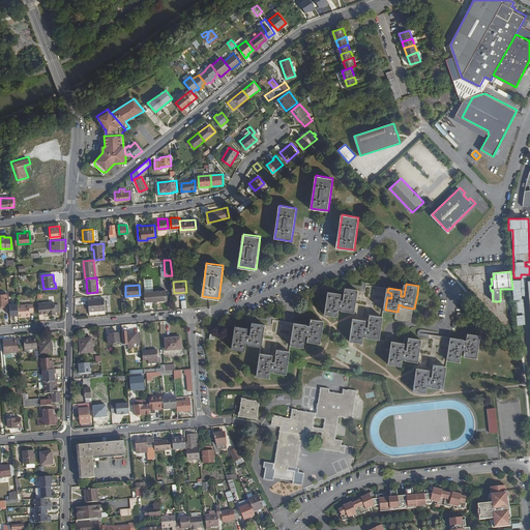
[(513,299),(522,299),(521,296),(523,296),(523,287),(513,287),(513,299)]
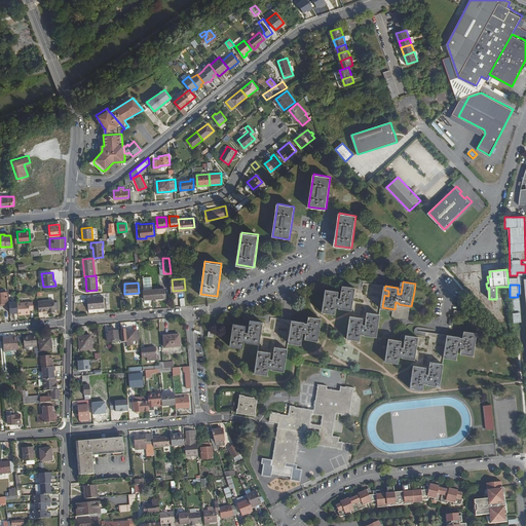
[(349,304),(350,300),(354,301),(357,288),(351,287),(347,286),(343,286),(341,297),(338,297),(339,291),(327,289),(323,311),(336,313),(337,306),(340,306),(340,307),(352,309),(353,305),(349,304)]
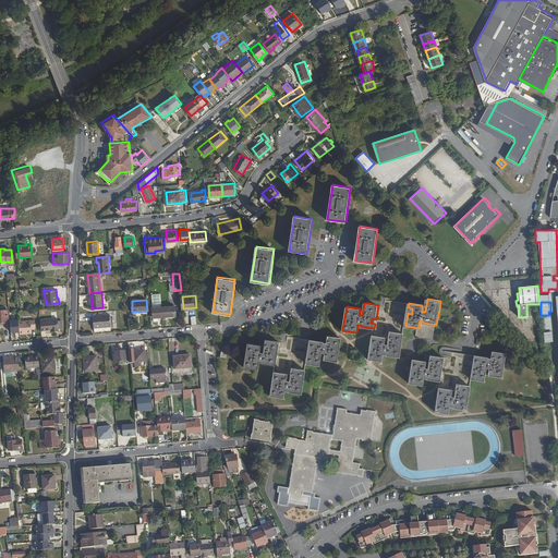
[(177,315),(176,305),(150,307),(150,317),(177,315)]
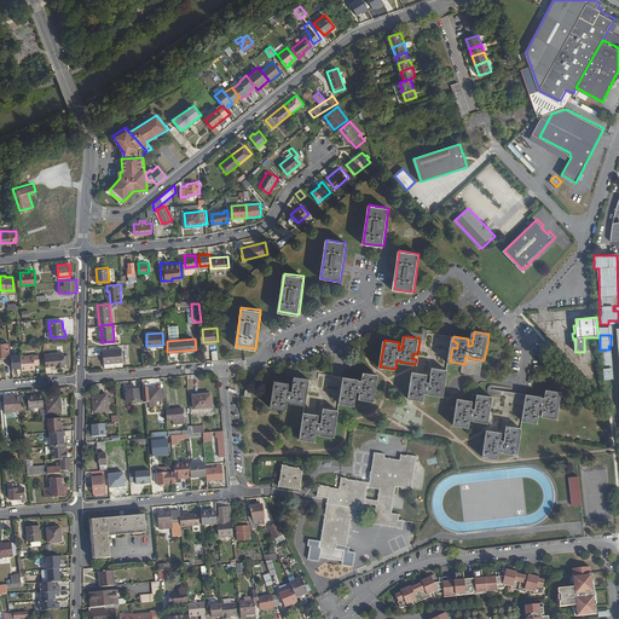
[(0,357),(10,357),(9,342),(0,342),(0,357)]
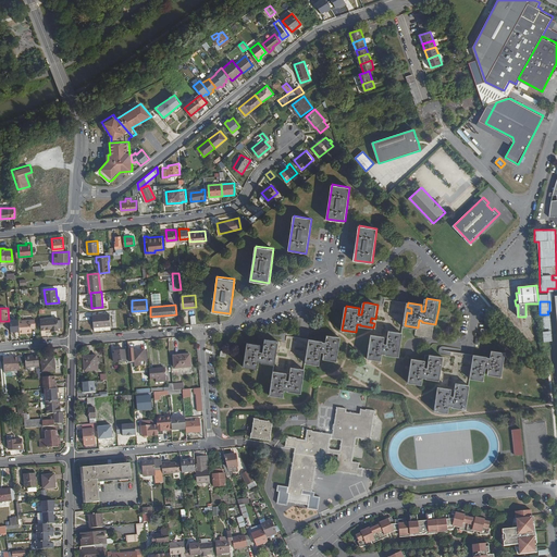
[(111,324),(110,312),(94,314),(94,326),(111,324)]
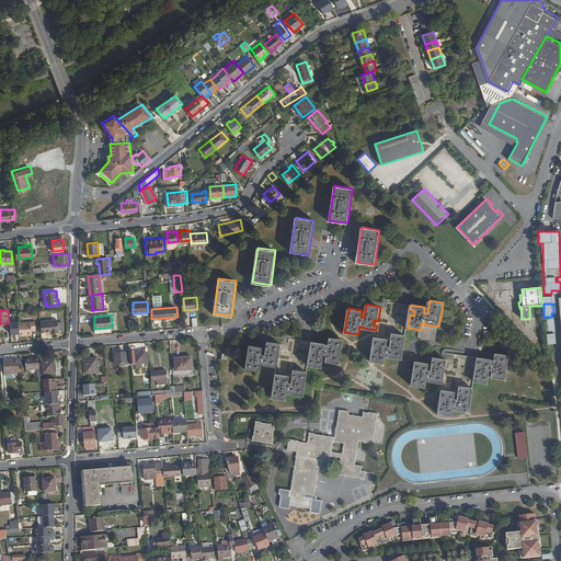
[(58,331),(58,319),(41,320),(42,331),(54,331),(54,332),(58,331)]
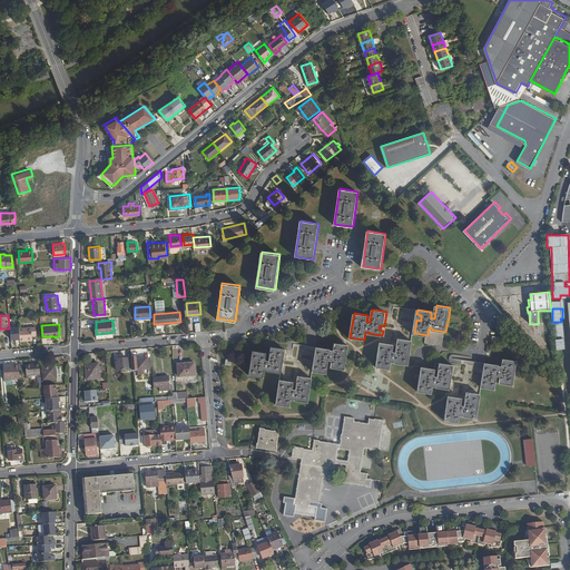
[(19,327),(19,326),(10,327),(11,338),(20,337),(19,327)]
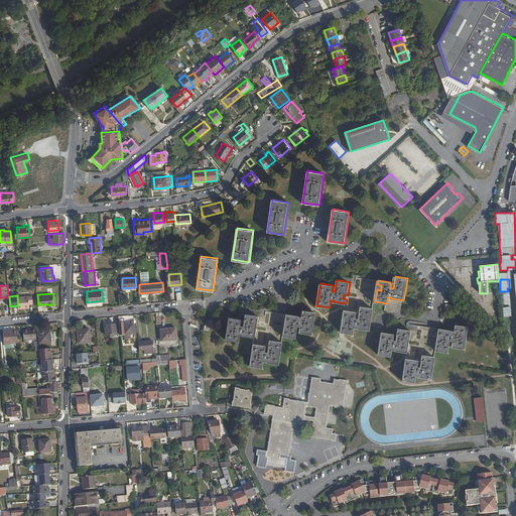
[(33,305),(32,295),(17,296),(18,305),(18,308),(23,307),(22,306),(33,305)]
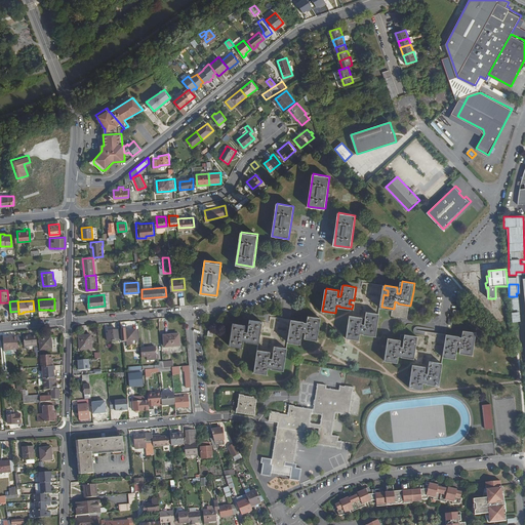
[(377,335),(380,313),(368,312),(366,320),(363,320),(363,317),(355,315),(354,319),(351,318),(348,337),(360,338),(361,332),(364,332),(364,333),(377,335)]
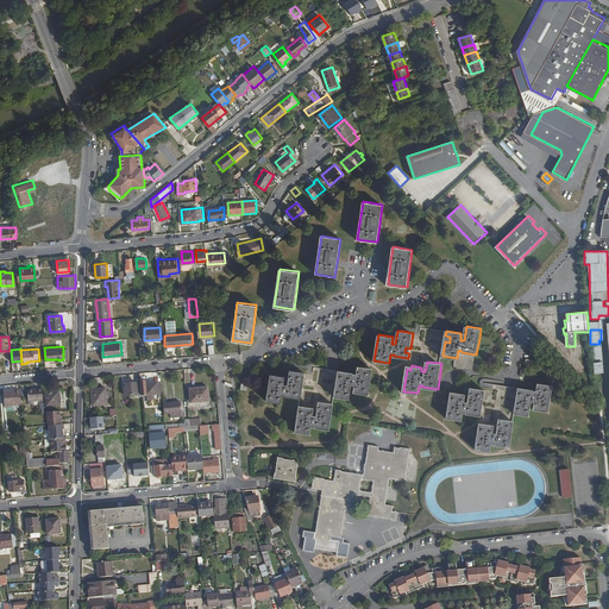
[(369,394),(372,369),(358,366),(356,381),(352,381),(353,374),(349,372),(345,371),(338,371),(338,376),(341,377),(341,382),(337,382),(334,397),(349,400),(350,390),(355,391),(369,394)]
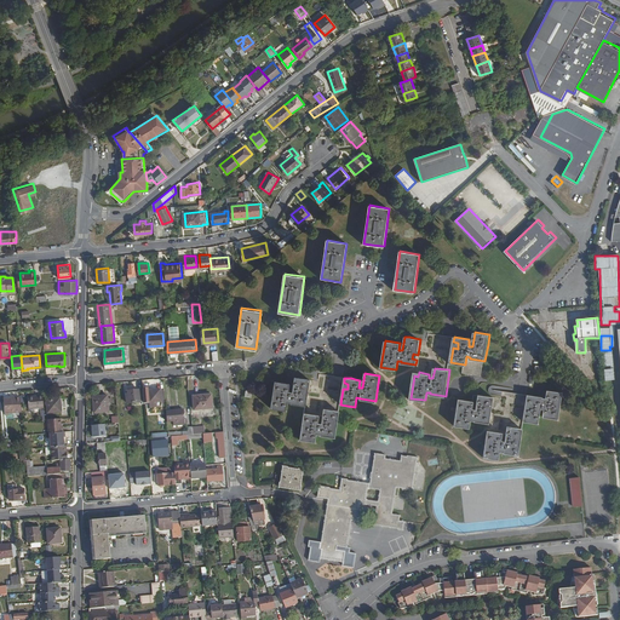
[(306,397),(309,382),(294,379),(292,392),(288,392),(290,385),(281,384),(275,383),(271,409),(285,411),(287,402),(291,403),(291,405),(305,407),(305,402),(302,401),(303,396),(306,397)]
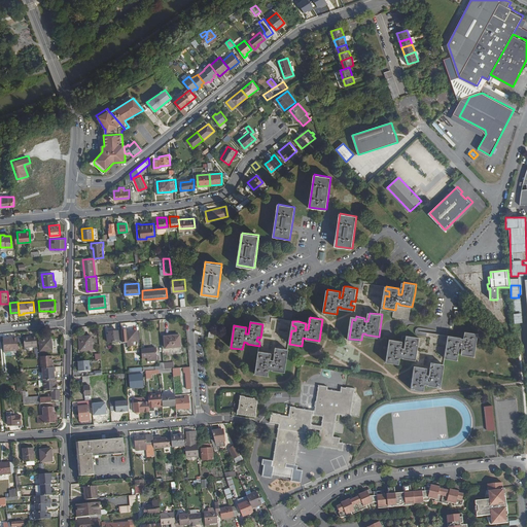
[(140,341),(140,331),(137,331),(137,330),(127,331),(127,329),(121,329),(123,330),(124,341),(124,343),(138,342),(138,341),(140,341)]
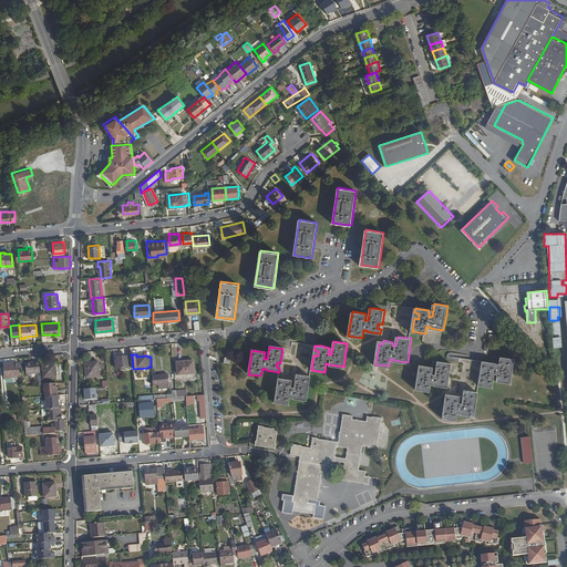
[(133,367),(132,356),(117,357),(117,362),(116,362),(116,368),(133,367)]
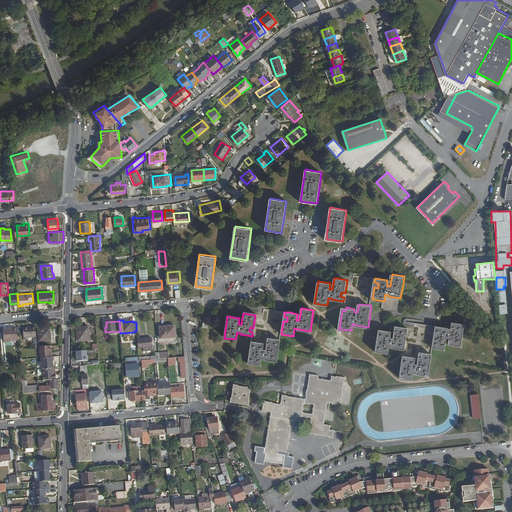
[(462,346),(465,324),(453,322),(451,335),(448,334),(449,328),(444,327),(437,326),(436,331),(440,331),(439,336),(435,335),(433,347),(446,349),(447,343),(450,343),(450,344),(462,346)]
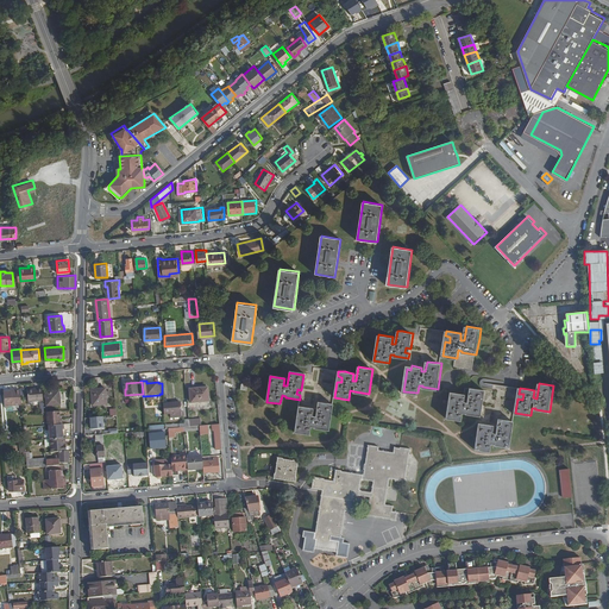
[(107,403),(106,387),(92,388),(93,405),(107,403)]
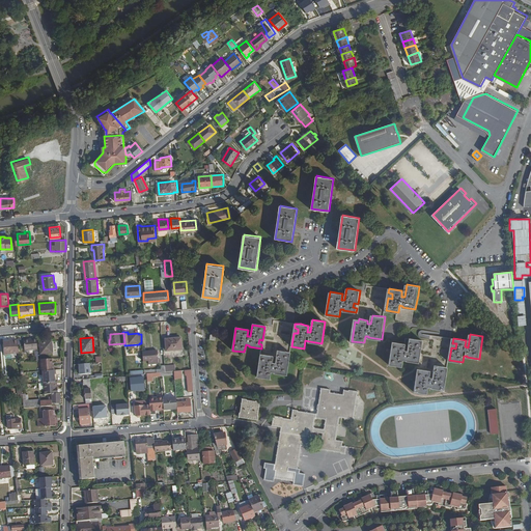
[(183,348),(180,337),(165,338),(166,351),(183,348)]
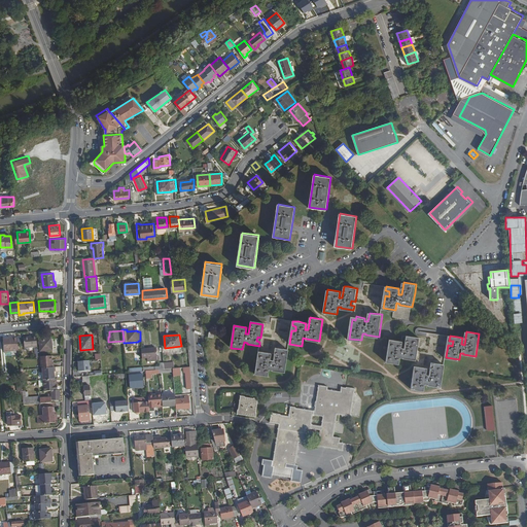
[(38,347),(36,336),(33,337),(33,339),(30,339),(30,337),(24,338),(25,348),(38,347)]
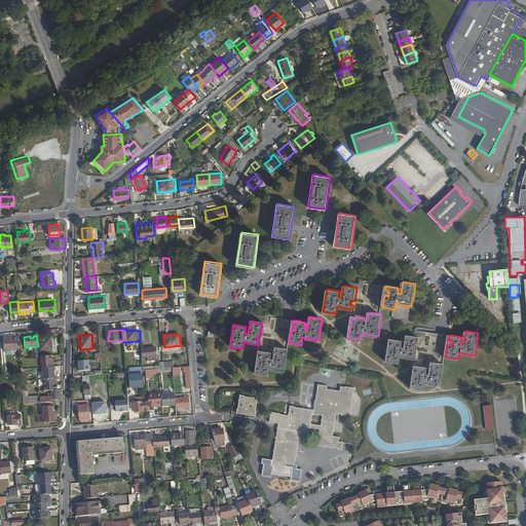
[(412,353),(413,349),(417,350),(419,337),(414,336),(407,335),(405,347),(402,347),(403,340),(389,338),(386,361),(399,363),(400,355),(403,355),(403,358),(415,360),(416,354),(412,353)]
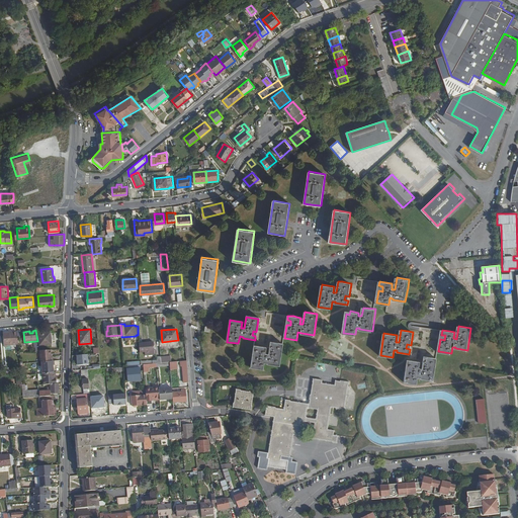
[(18,344),(17,331),(3,332),(4,345),(18,344)]
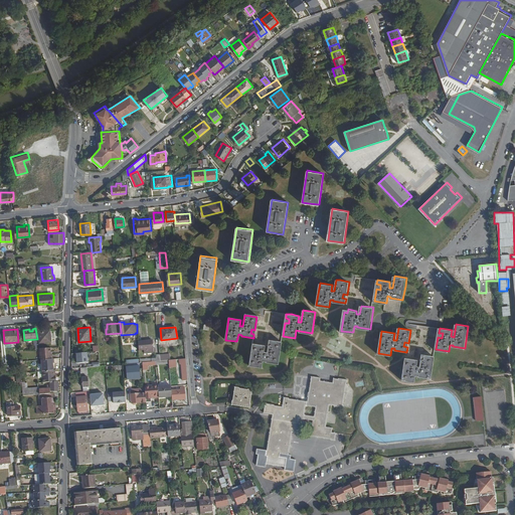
[(51,342),(50,330),(39,331),(39,343),(51,342)]
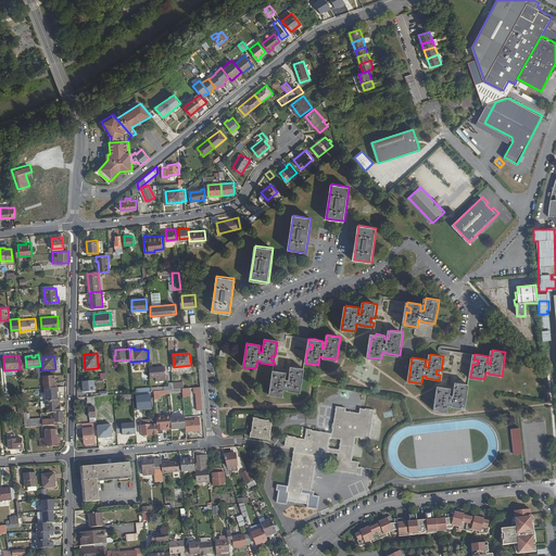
[(167,379),(166,366),(149,367),(150,377),(156,376),(156,380),(167,379)]
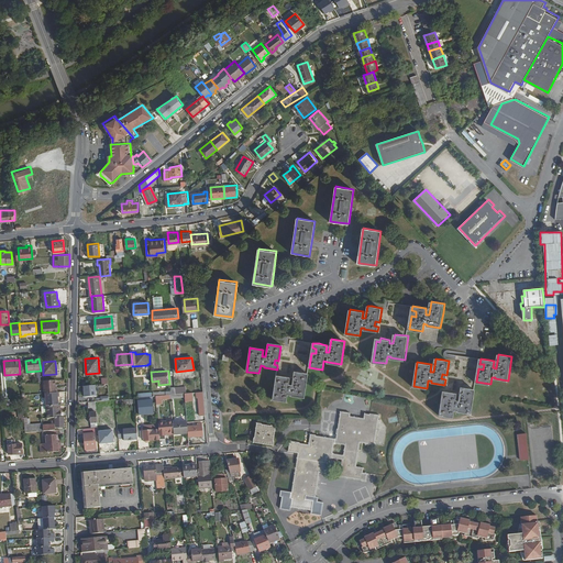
[(304,398),(308,374),(301,373),(295,373),(294,382),(290,382),(290,378),(280,377),(280,379),(275,379),(273,399),(286,401),(288,395),(291,395),(291,396),(304,398)]
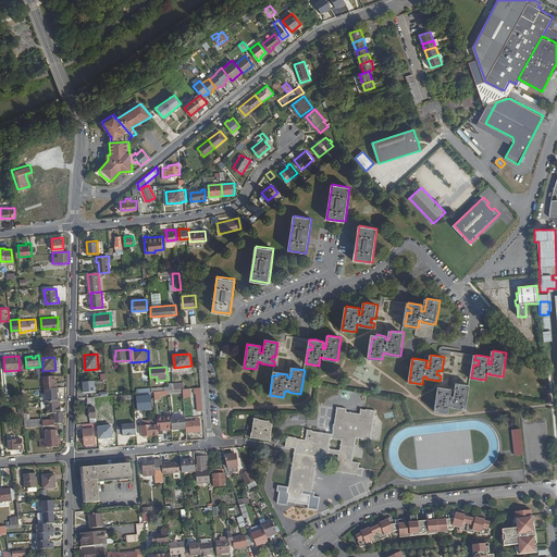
[(58,387),(58,383),(56,383),(56,380),(44,381),(44,388),(45,388),(58,387)]
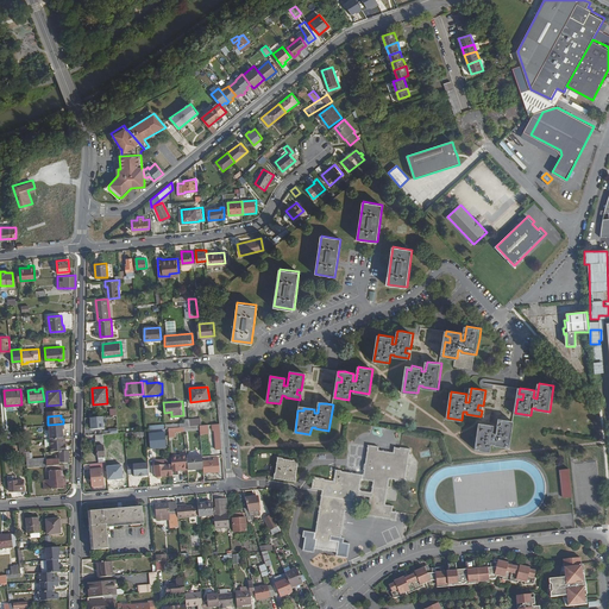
[(90,431),(104,429),(102,416),(89,419),(90,431)]
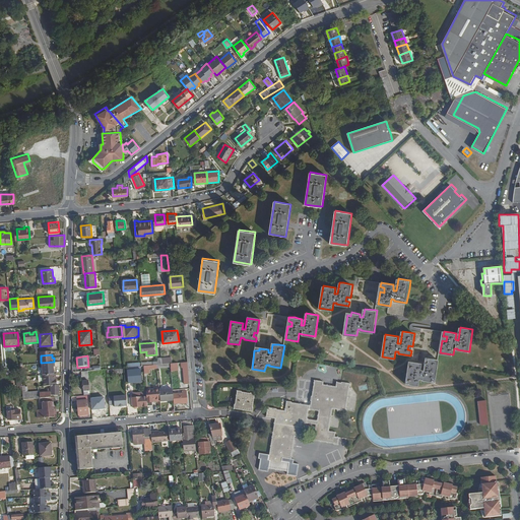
[(161,364),(160,356),(157,358),(157,361),(141,362),(141,366),(145,365),(150,365),(161,364)]
